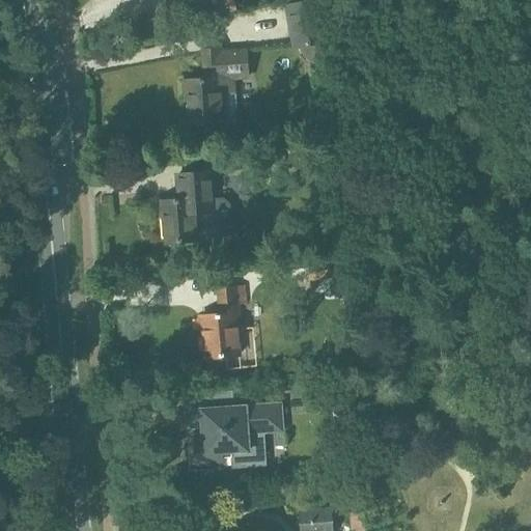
[(233,0),(179,0),(185,19),(235,6),(233,0)]
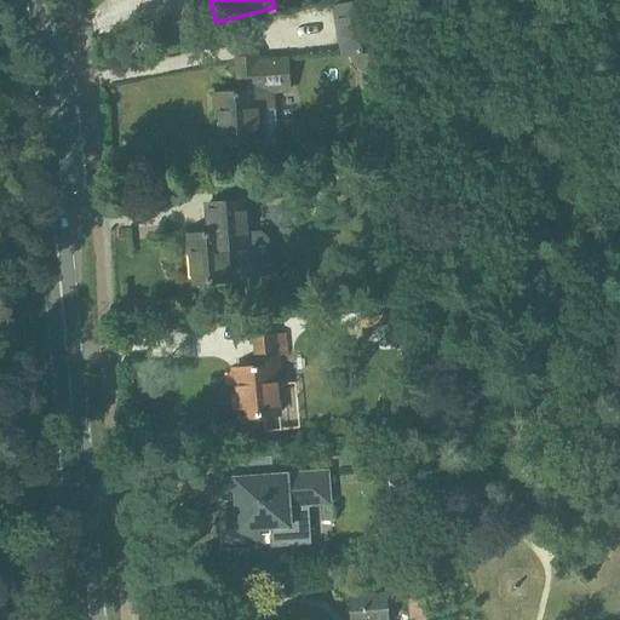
[(366,0),(332,6),(343,59),(384,51),(374,0),(366,0)]
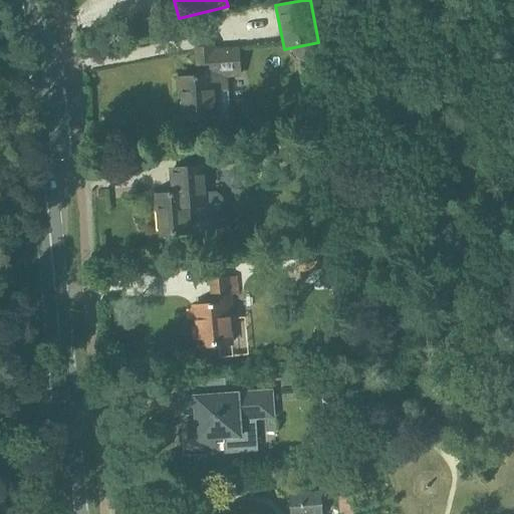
[(198,79),(179,80),(180,94),(184,94),(184,96),(183,97),(183,98),(182,99),(182,100),(181,101),(181,102),(181,103),(181,104),(181,105),(181,106),(181,107),(181,108),(181,109),(182,109),(182,110),(182,111),(183,112),(184,113),(184,114),(185,114),(185,121),(214,119),(218,118),(218,119),(222,122),(227,122),(230,118),(228,92),(227,77),(241,75),(239,49),(220,50),(220,49),(196,51),(198,79)]
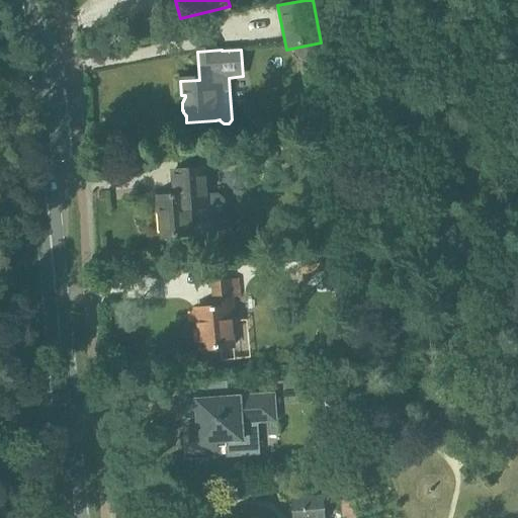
[(174,197),(156,198),(157,213),(160,212),(162,240),(192,238),(191,223),(207,222),(211,217),(210,203),(206,199),(204,171),(174,173),(175,187),(180,187),(180,197),(174,197)]
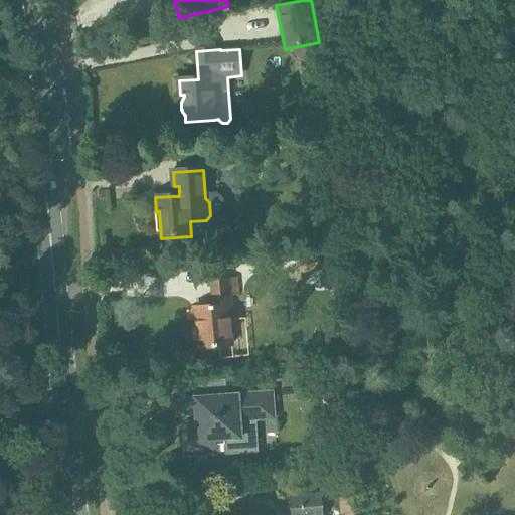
[(318,238),(318,251),(331,250),(330,237),(318,238)]
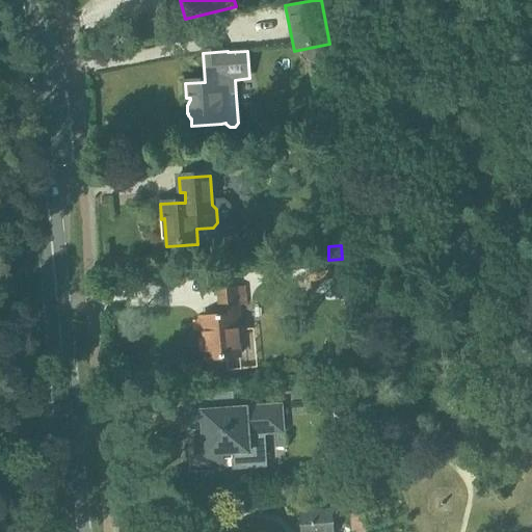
[(309,264),(310,282),(343,280),(342,261),(309,264)]
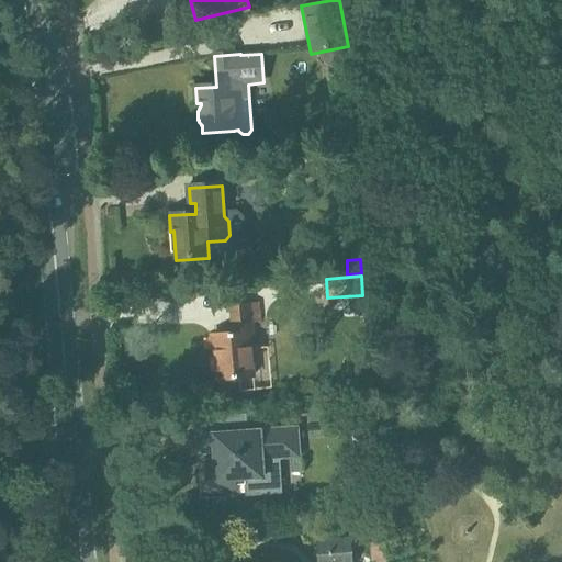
[(259,319),(258,304),(231,306),(233,335),(212,336),(214,351),(217,351),(220,380),(253,378),(250,347),(253,347),(250,321),(259,319)]
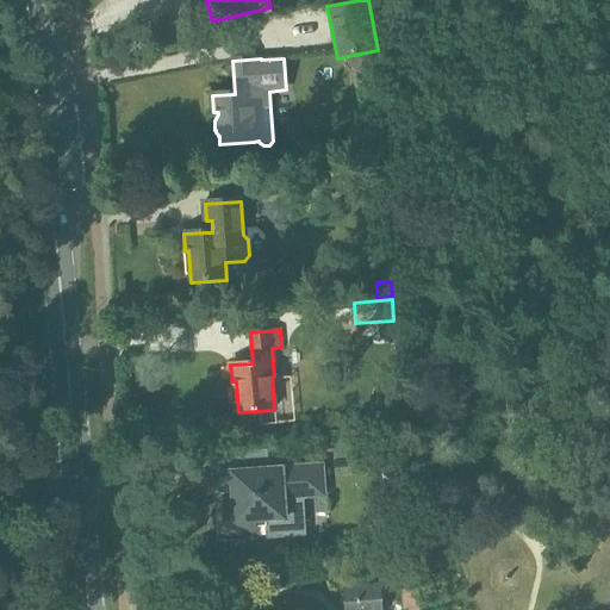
[(300,497),(324,496),(322,465),(230,472),(232,505),(217,508),(219,541),(254,537),(253,522),(281,520),(282,536),(303,534),(300,497)]
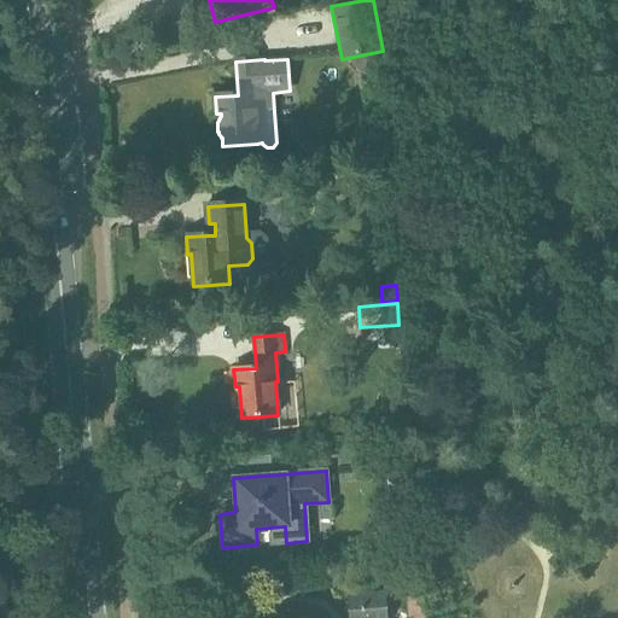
[(412,617),(430,617),(429,588),(410,589),(412,617)]
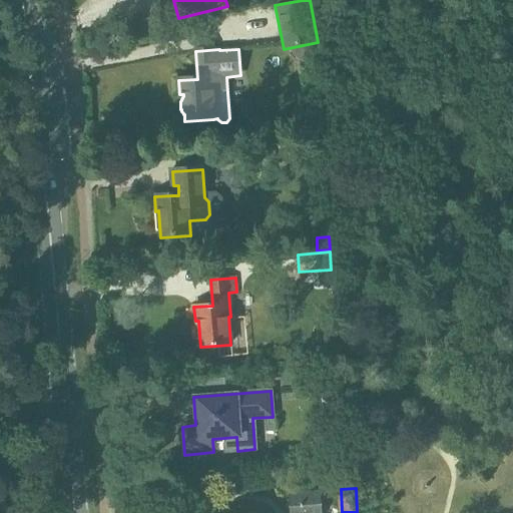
[(324,512),(323,492),(293,495),(294,512),(324,512)]
